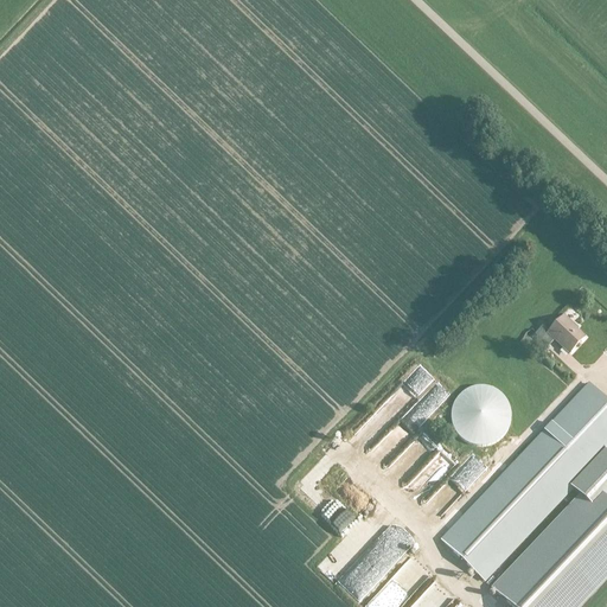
[(555,342),(569,355),(585,338),(572,326),(573,325),(564,317),(549,333),(543,328),(535,336),(548,347),(555,342)]
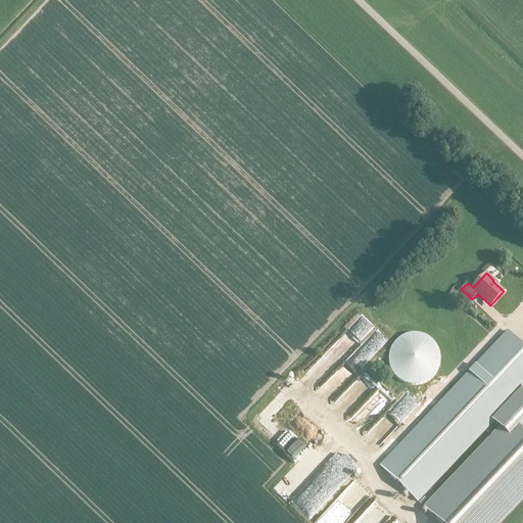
[(352,353),(346,361),(342,374),(347,375),(349,367),(352,364),(358,365),(363,360),(365,351),(372,353),(376,349),(380,350),(386,342),(387,342),(376,333),(368,331),(370,323),(361,315),(346,331),(345,335),(354,344),(360,345),(353,351),(353,353),(352,353)]
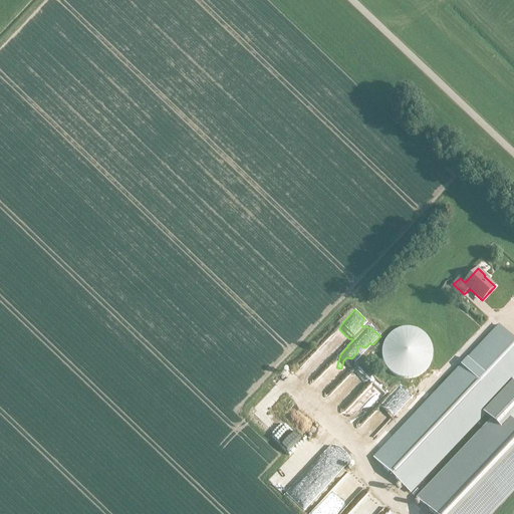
[(479,332),(483,336),(495,325),(490,320),(479,332)]
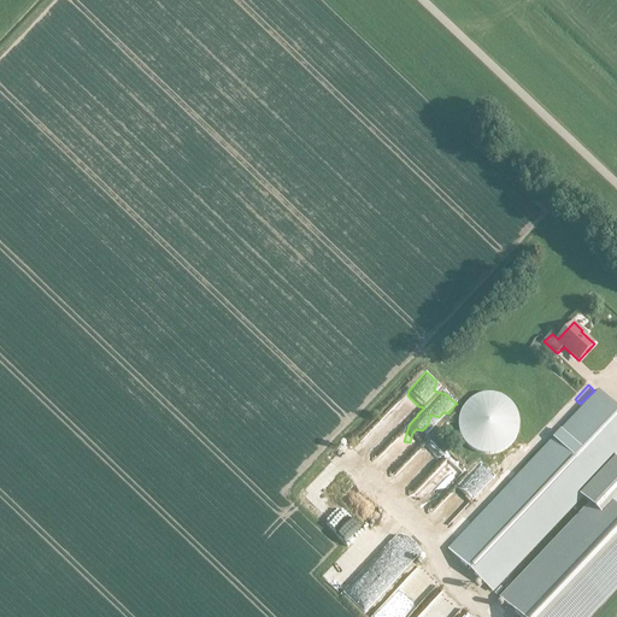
[(479,519),(450,551),(493,593),(582,498),(592,506),(503,601),(519,616),(588,616),(616,587),(616,409),(599,392),(479,519)]
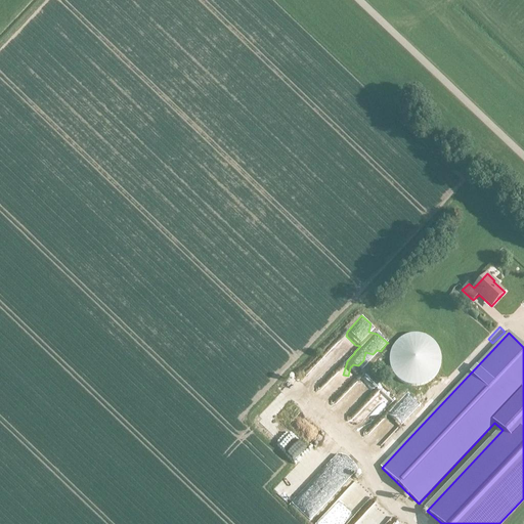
[(343,361),(357,347),(345,336),(332,350),(343,361)]
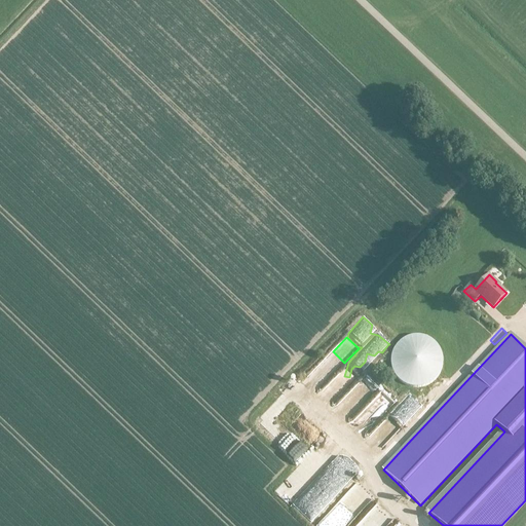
[(315,390),(342,363),(331,351),(304,379),(315,390)]
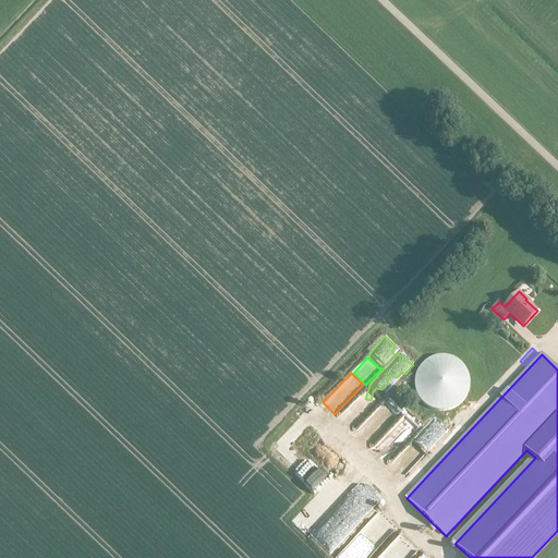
[(383,429),(379,426),(396,411),(385,401),(365,420),(378,434),(383,429)]
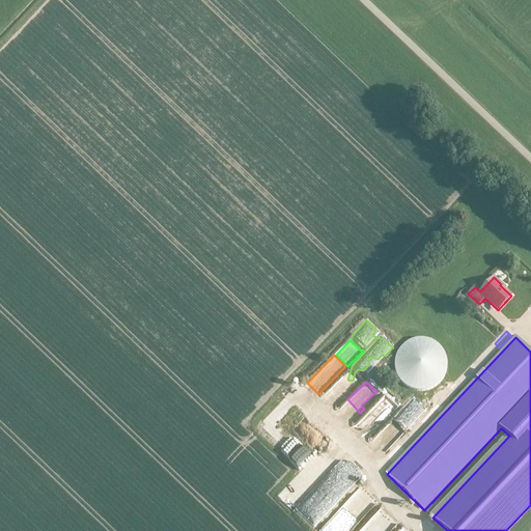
[(338,383),(323,391),(331,407),(346,397),(338,383)]
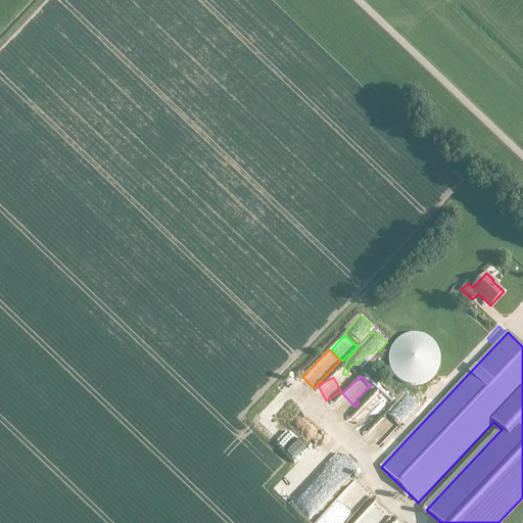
[(279,397),(288,392),(285,387),(276,392),(279,397)]
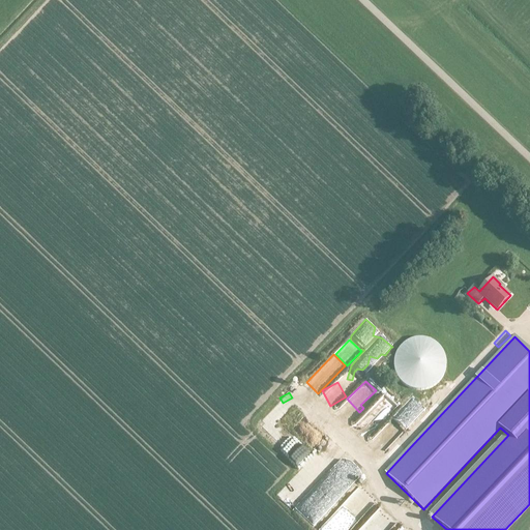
[(359,435),(392,402),(383,392),(351,427),(359,435)]
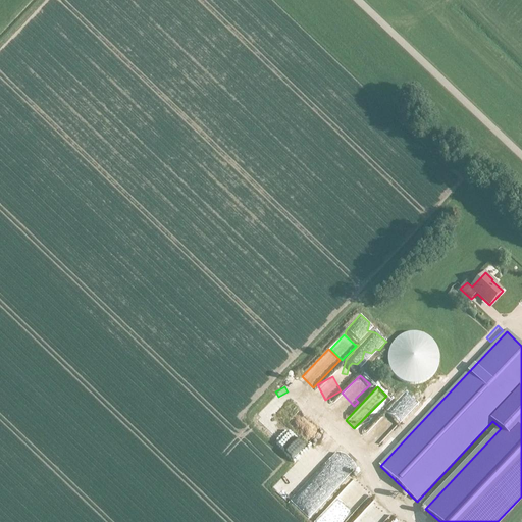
[(423,394),(428,397),(433,390),(428,387),(423,394)]
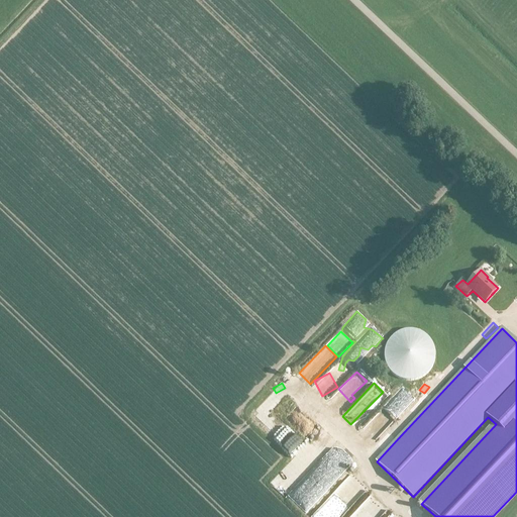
[(373,419),(383,429),(412,400),(402,390),(385,407),(384,407),(373,419)]
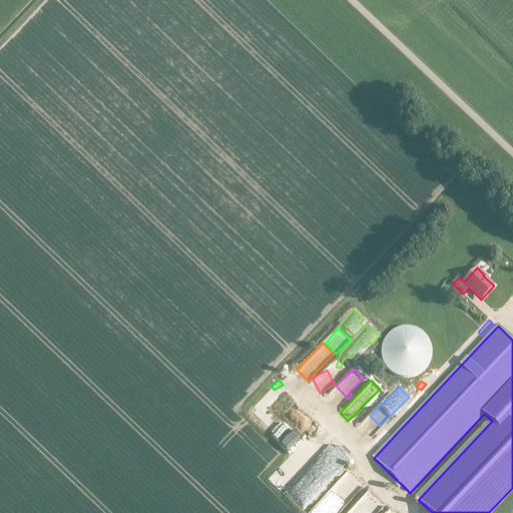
[(321,450),(331,459),(342,447),(332,438),(321,450)]
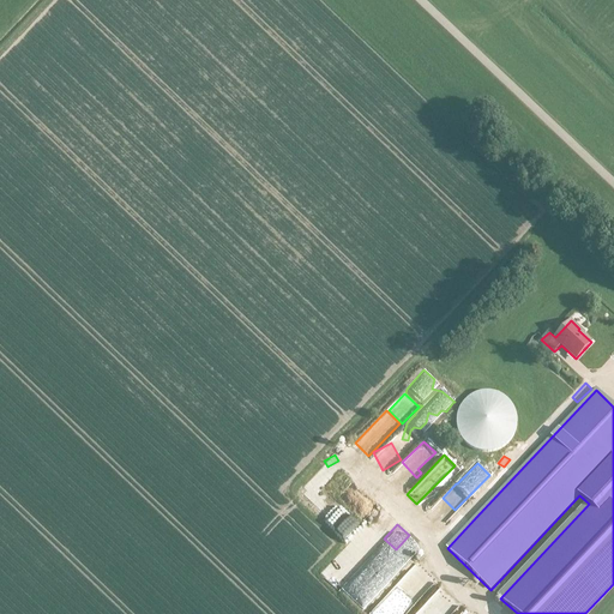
[(409,559),(421,543),(411,536),(401,552),(409,559)]
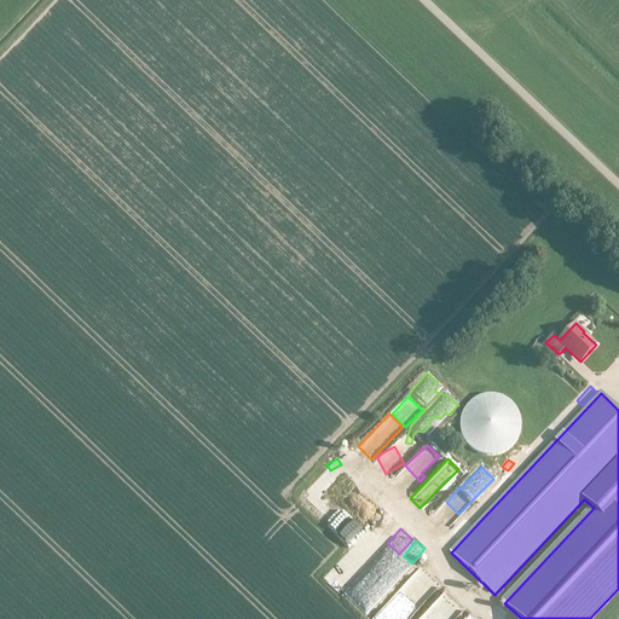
[(372,615),(376,618),(404,618),(437,583),(429,576),(421,584),(428,590),(423,595),(414,586),(400,602),(391,594),(372,615)]
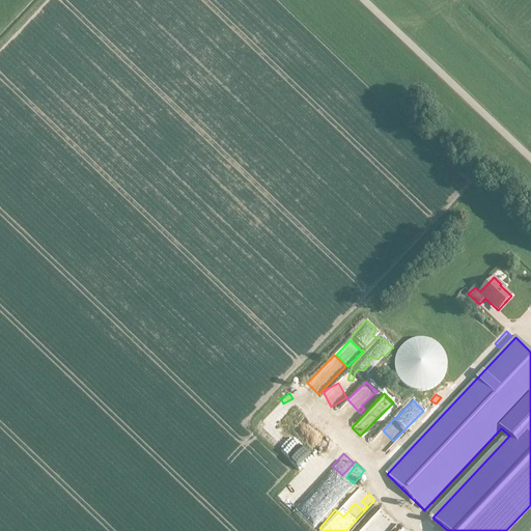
[(342,503),(346,510),(354,506),(350,499),(342,503)]
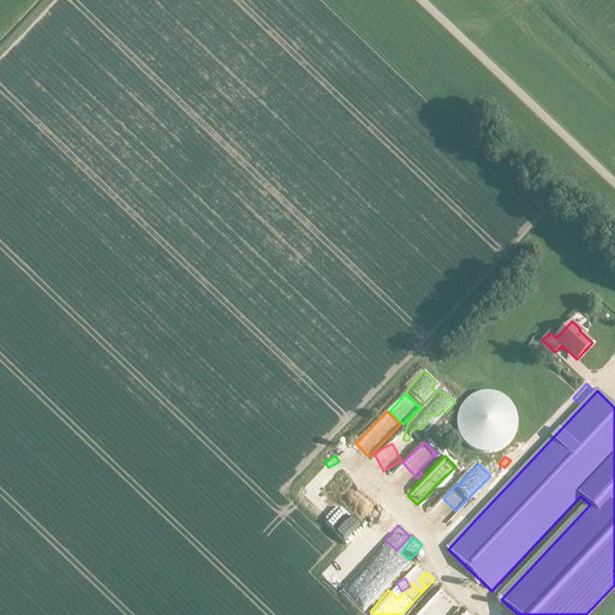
[(440,587),(412,614),(445,614),(439,608),(449,597),(440,587)]
